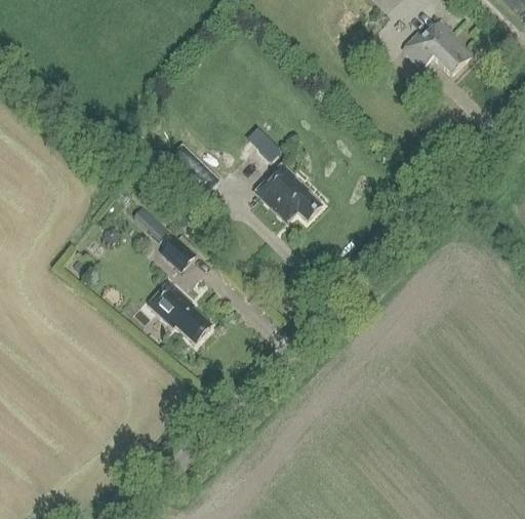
[(514,0),(519,8),(524,4),(524,0),(514,0)]
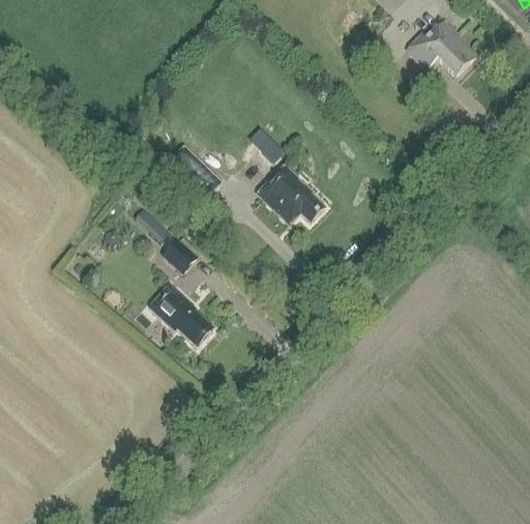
[(454,31),(457,29),(443,16),(425,34),(420,29),(405,46),(424,64),(436,54),(454,73),(475,52),(454,31)]
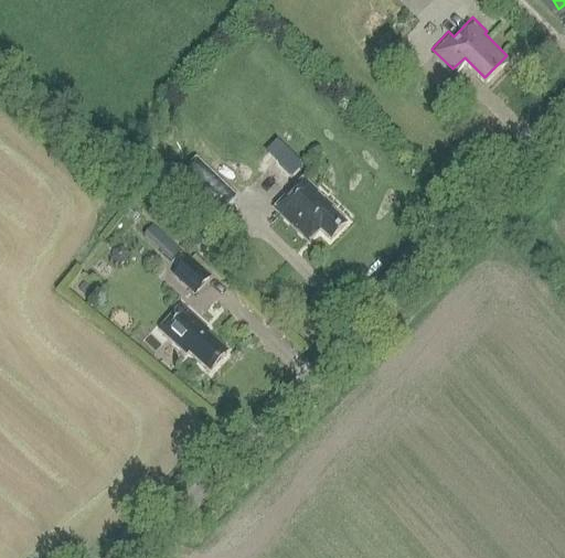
[(195,156),(172,180),(213,217),(235,194),(195,156)]
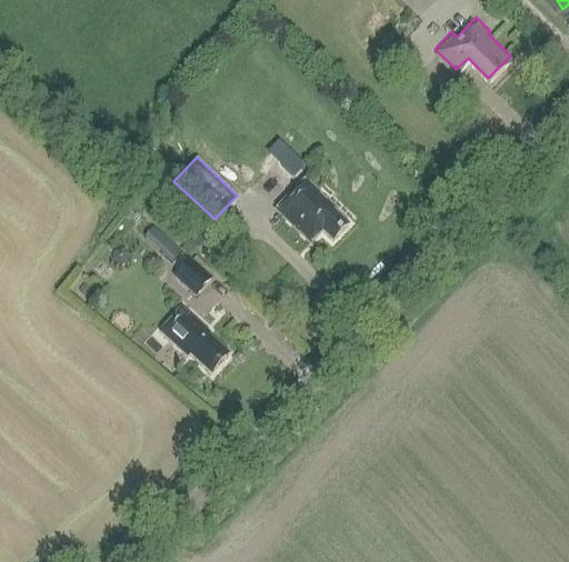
[(305,177),(276,207),(310,240),(322,227),(332,237),(348,221),(333,208),(336,206),(305,177)]
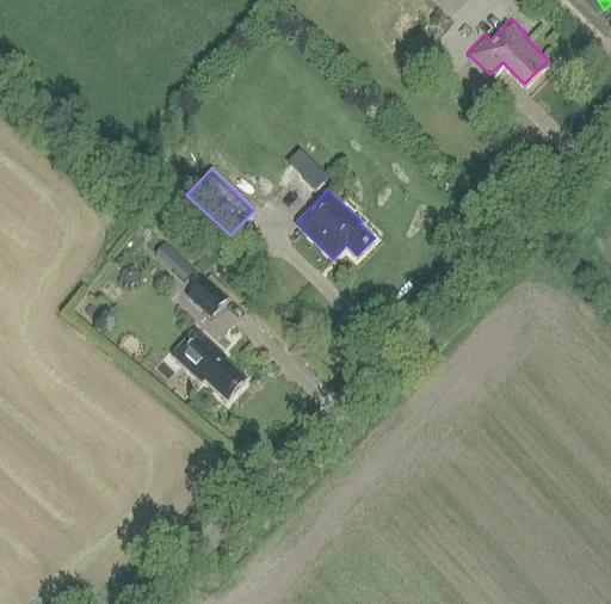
[(195,266),(184,256),(173,267),(184,278),(195,266)]
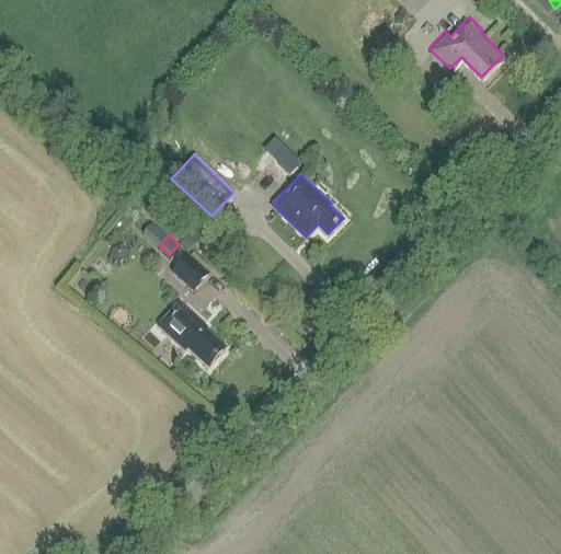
[(121,240),(111,243),(110,253),(116,260),(126,256),(128,246),(121,240)]
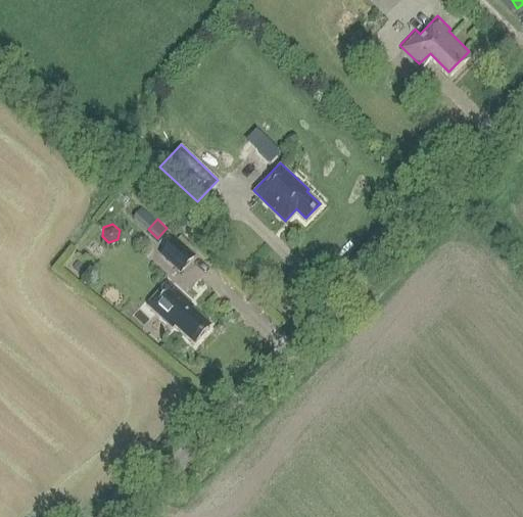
[(181,267),(194,251),(176,234),(162,249),(181,267)]
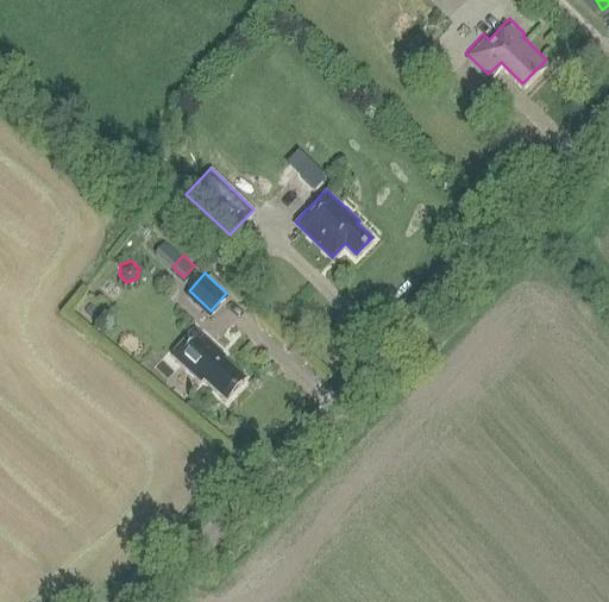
[(221,353),(224,351),(195,324),(171,350),(201,377),(203,374),(226,394),(244,374),(221,353)]
